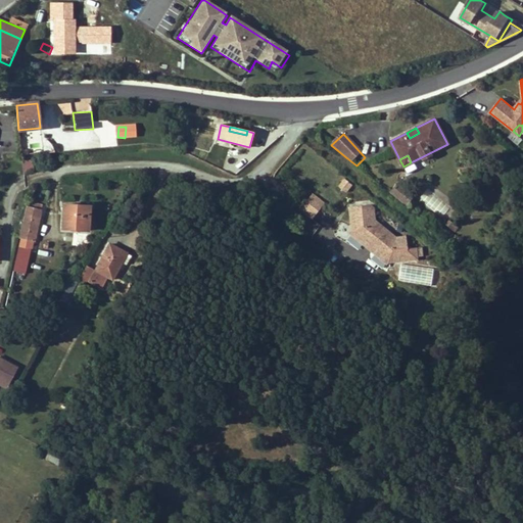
[(33,159),(21,161),(22,171),(34,170),(33,159)]
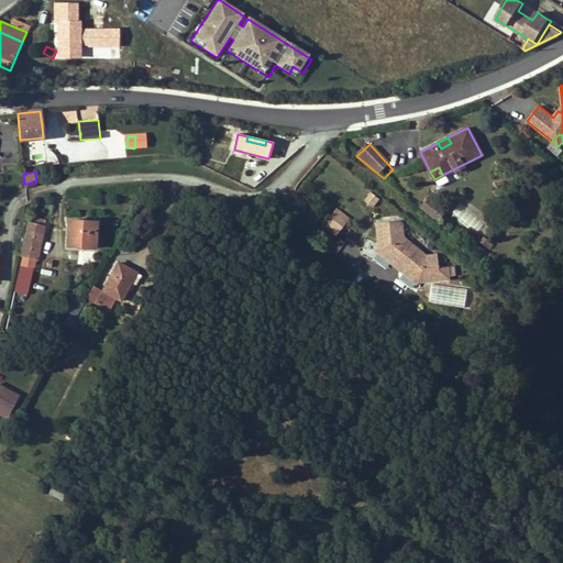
[(371,194),(365,201),(372,207),(378,199),(371,194)]
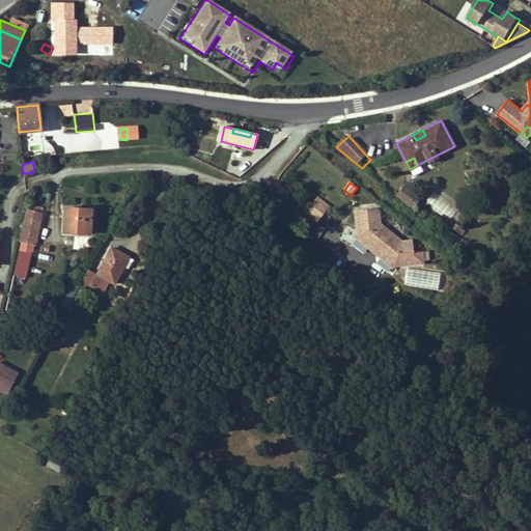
[(395,195),(413,210),(422,198),(404,185),(395,195)]
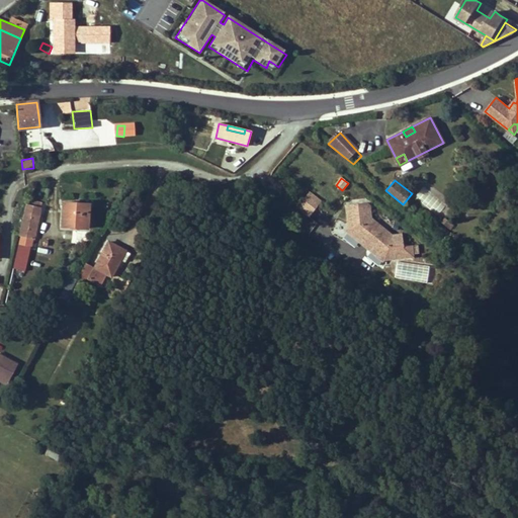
[(310,218),(323,201),(311,191),(297,207),(310,218)]
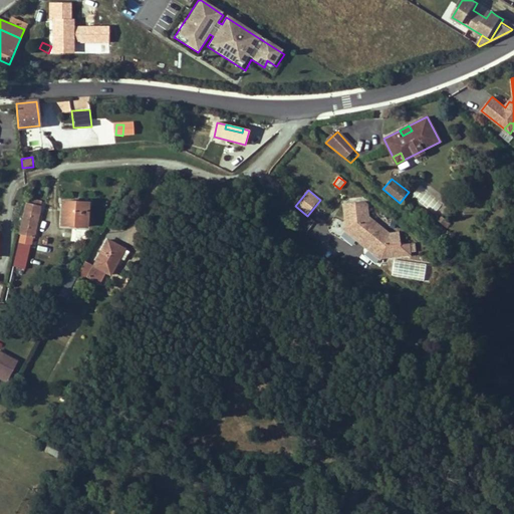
[(87,226),(89,203),(63,201),(61,225),(87,226)]
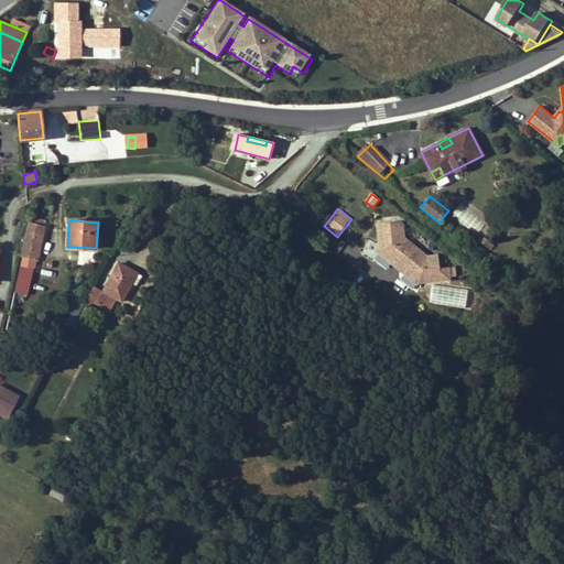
[(379,223),(380,239),(384,239),(386,251),(394,259),(392,263),(404,273),(407,270),(419,280),(432,279),(432,282),(452,280),(451,267),(441,268),(440,256),(427,257),(420,258),(415,255),(413,257),(404,249),(410,242),(404,237),(403,224),(400,220),(379,223)]
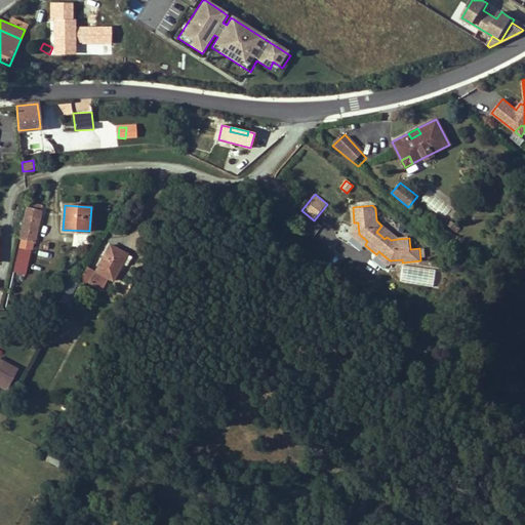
[(27,207),(18,240),(35,243),(42,210),(27,207)]
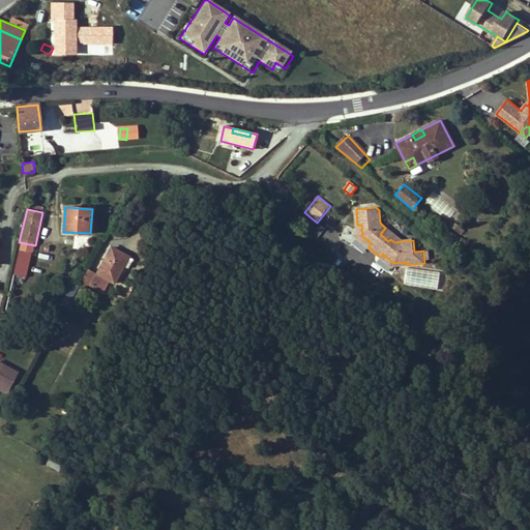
[(358,239),(369,247),(371,243),(362,236),(361,225),(357,225),(358,239)]
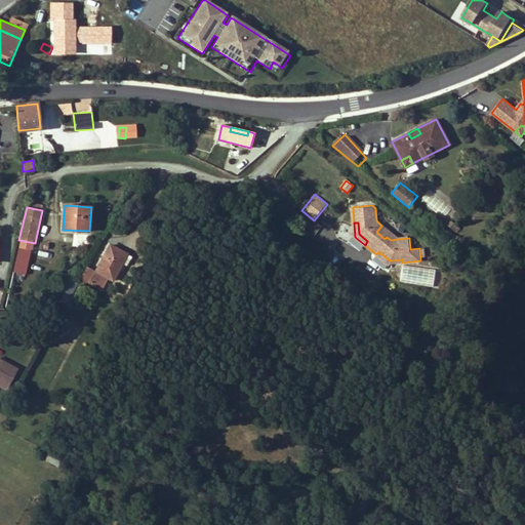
[(387,237),(391,240),(398,239),(381,226),(376,232),(385,239),(387,237)]
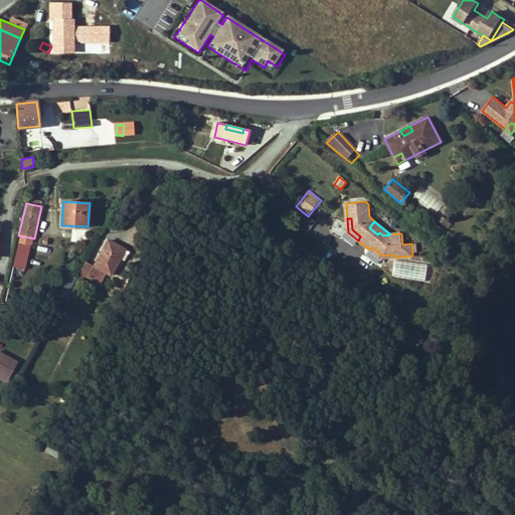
[(129,251),(108,240),(95,267),(86,262),(80,271),(76,278),(82,282),(86,276),(100,283),(106,272),(111,276),(120,259),(124,262),(129,251)]
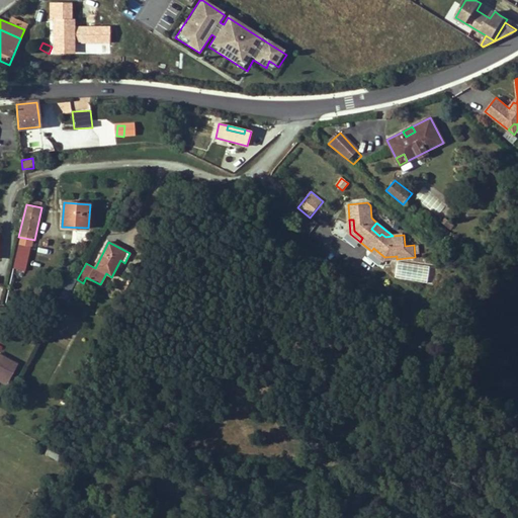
[(384,257),(373,248),(371,251),(383,260),(397,259),(397,256),(384,257)]
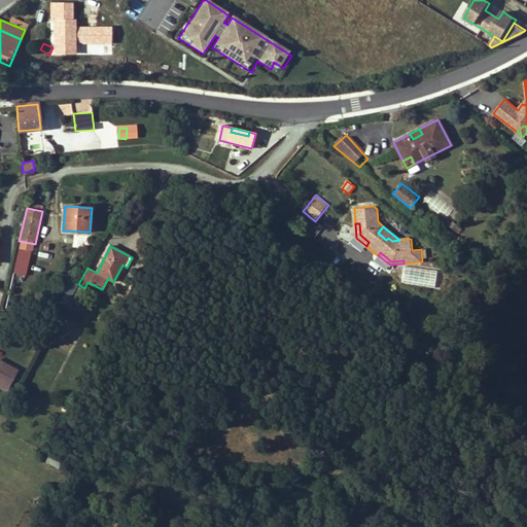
[(402,266),(400,284),(434,288),(436,270),(402,266)]
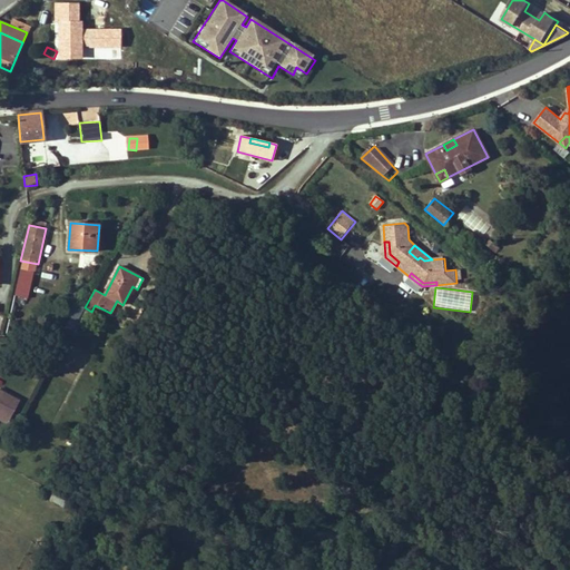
[(65,317),(78,322),(82,307),(70,303),(65,317)]
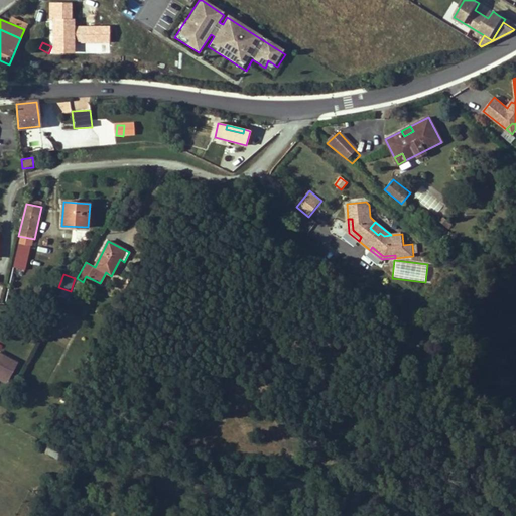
[(0,373),(11,379),(19,362),(0,352),(0,373)]
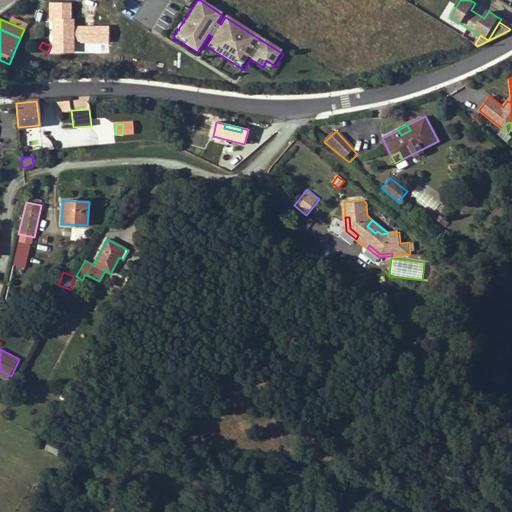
[(11,376),(0,370),(0,374),(9,379),(11,376)]
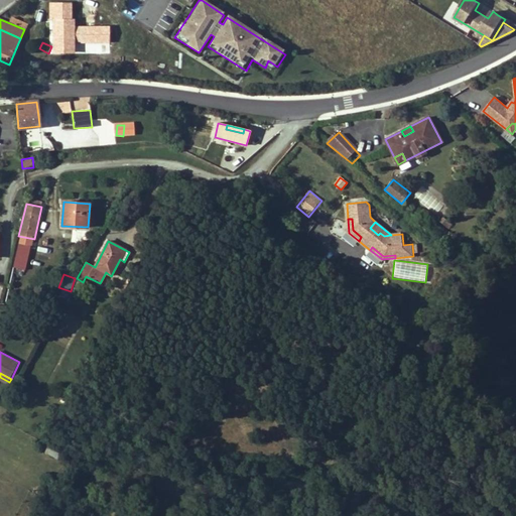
[(47,447),(44,453),(54,459),(57,455),(47,447)]
